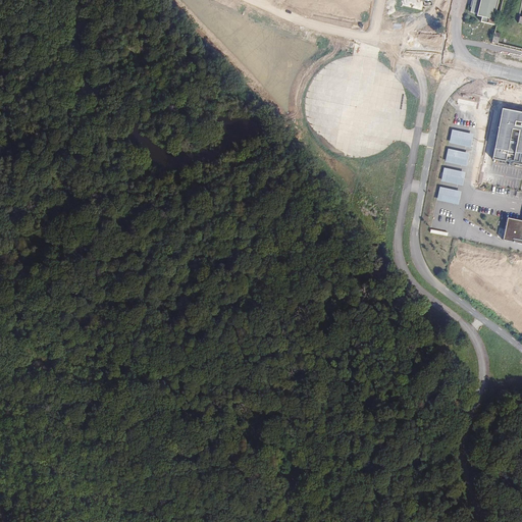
[(402,0),(401,5),(421,9),(423,0),(402,0)]
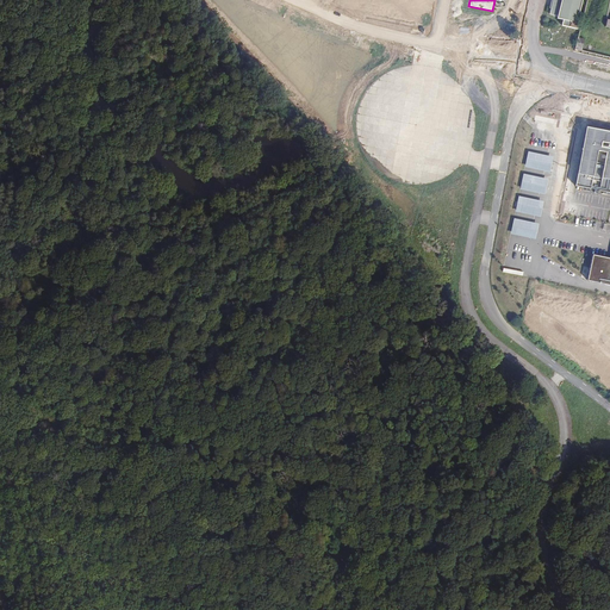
[(577,20),(580,0),(552,0),(549,13),(558,16),(555,24),(568,26),(571,18),(577,20)]
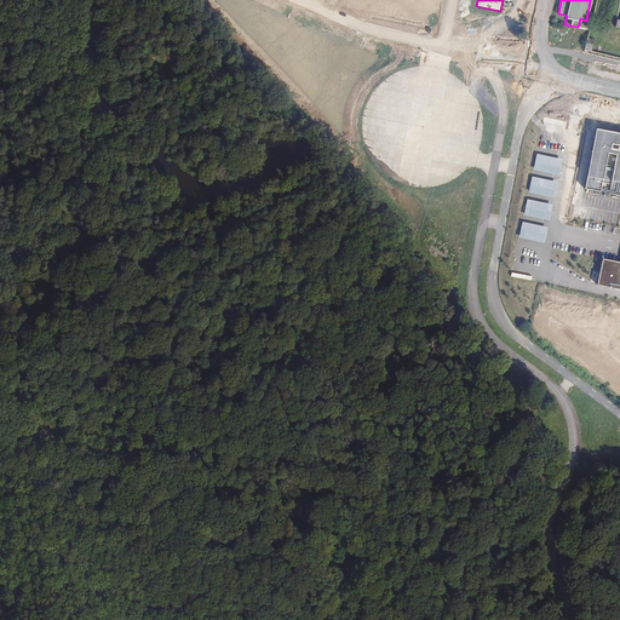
[(595,44),(586,41),(584,50),(592,52),(595,44)]
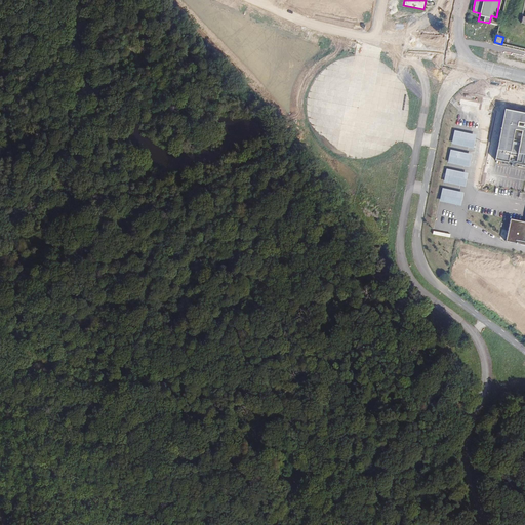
[(124,46),(103,46),(103,54),(124,54),(124,46)]
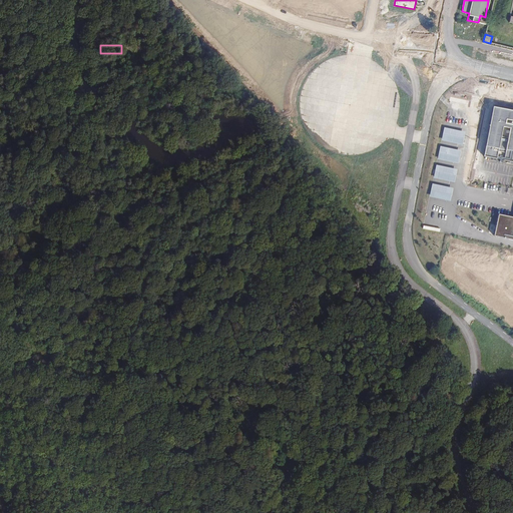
[(129,68),(115,83),(120,88),(134,73),(129,68)]
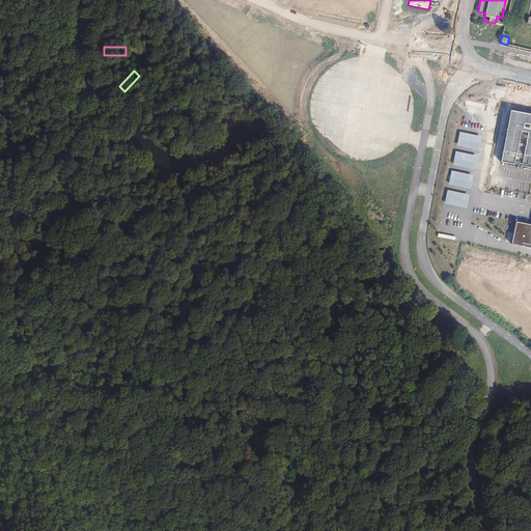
[(155,87),(138,103),(143,109),(160,93),(155,87)]
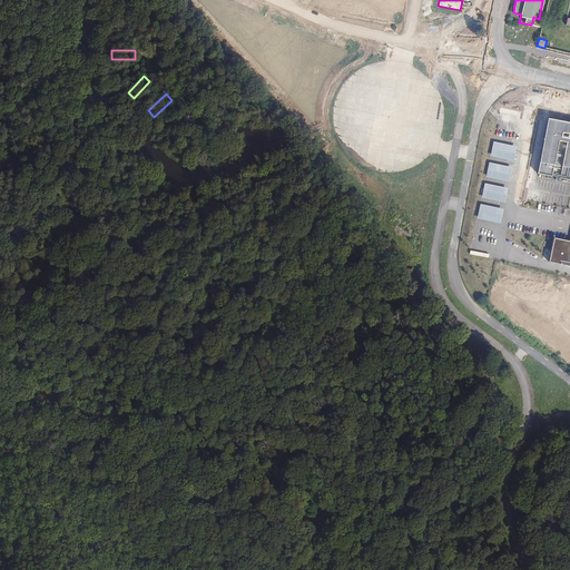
[(174,138),(190,118),(184,112),(167,133),(174,138)]
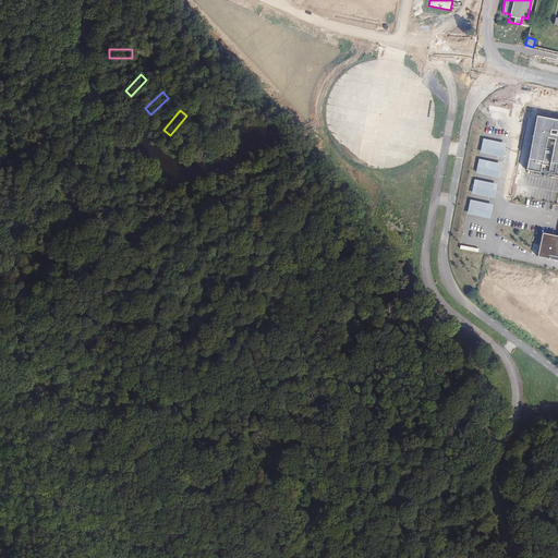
[(557,120),(534,117),(524,169),(557,177),(557,120)]
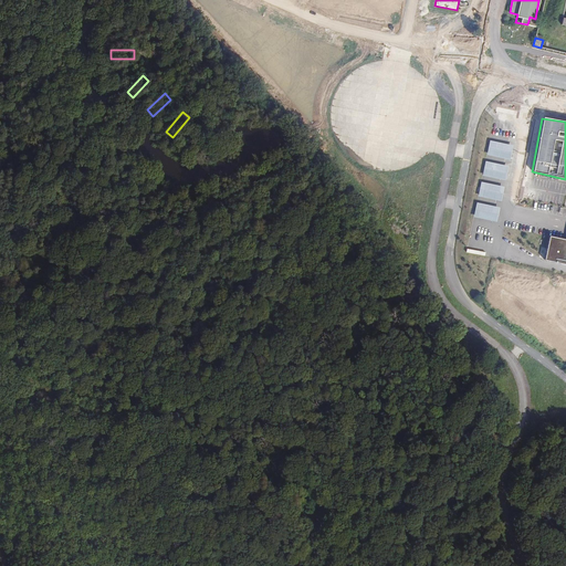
[(217,137),(194,136),(192,145),(217,146),(217,137)]
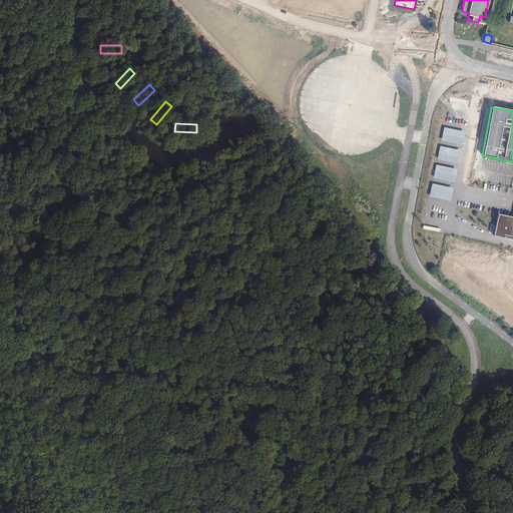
[(461,145),(464,132),(443,127),(440,140),(461,145)]
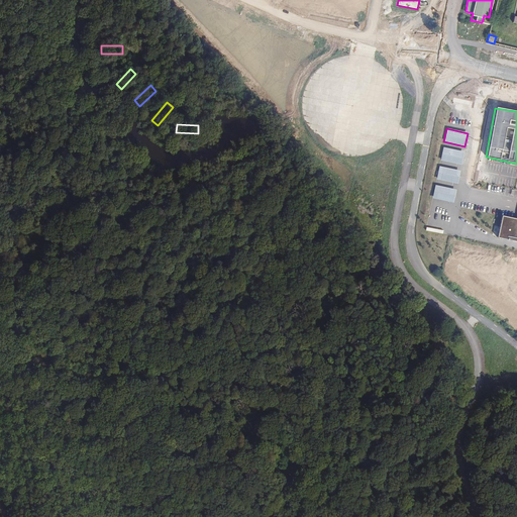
[(441,147),(439,161),(461,164),(463,150),(441,147)]
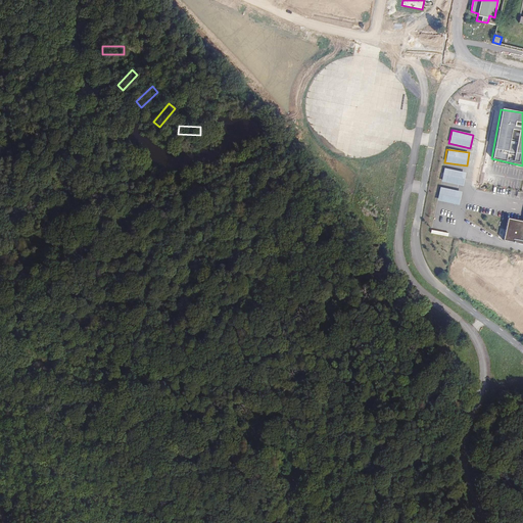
[(442,169),(440,182),(464,185),(466,172),(442,169)]
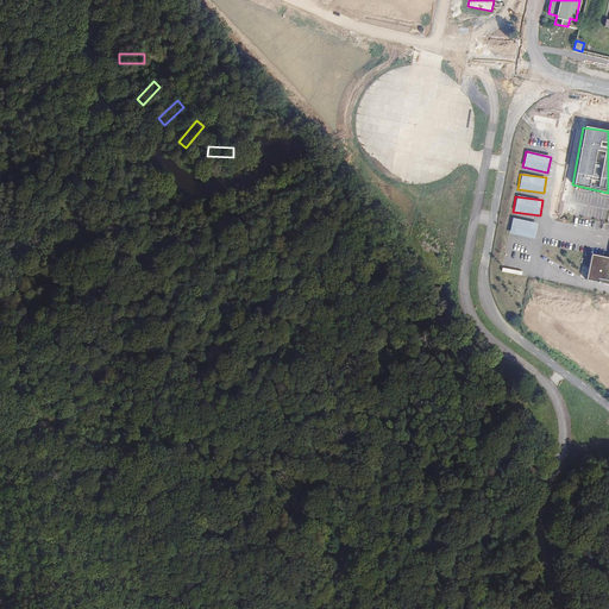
[(508,233),(533,238),(537,223),(510,218),(508,233)]
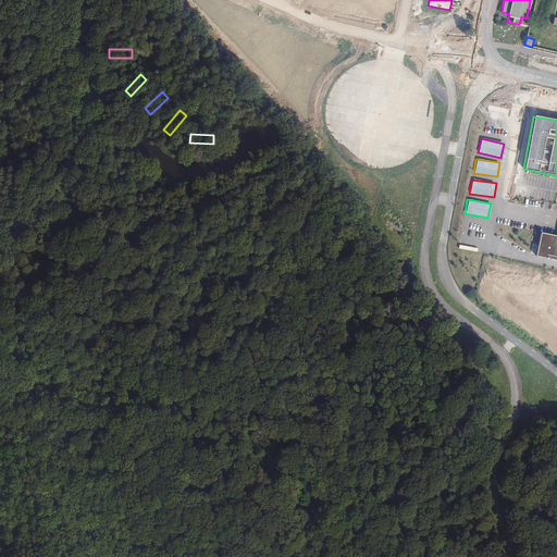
[(556,232),(545,230),(541,254),(556,256),(556,232)]
